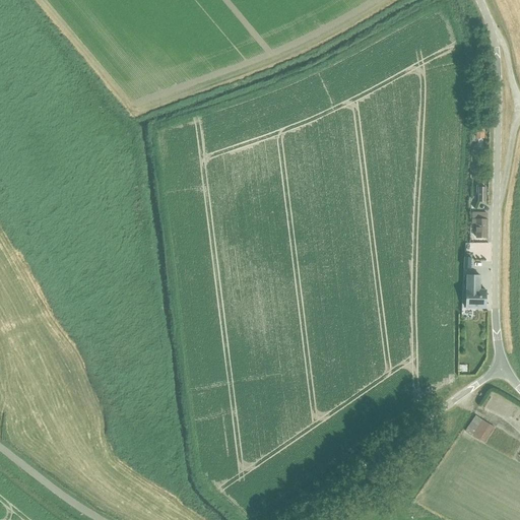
[(485,129),(477,129),(477,138),(485,138),(485,129)]
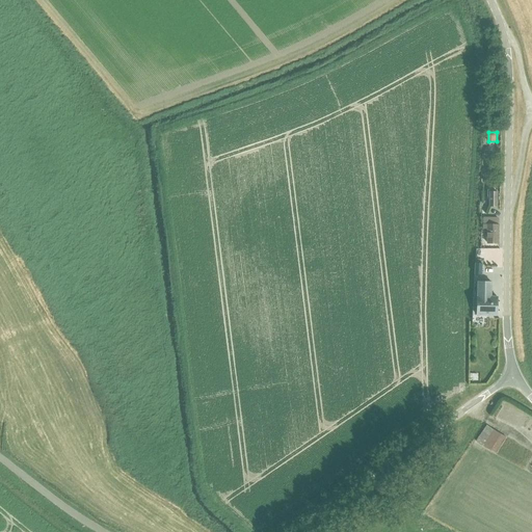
[(484,218),(484,228),(488,228),(488,243),(498,243),(498,218),(484,218)]
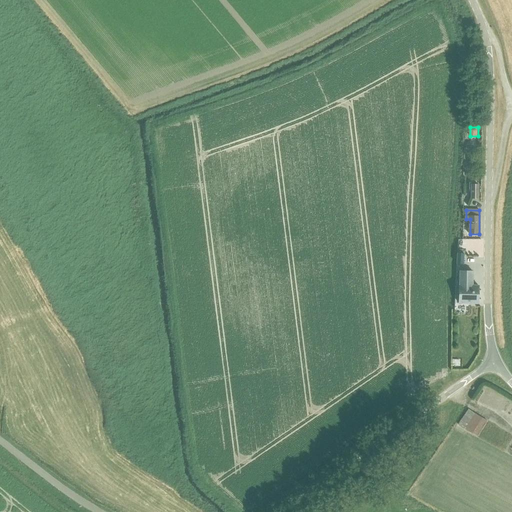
[(459,285),(459,303),(478,304),(478,286),(473,285),(473,271),(460,271),(459,285)]
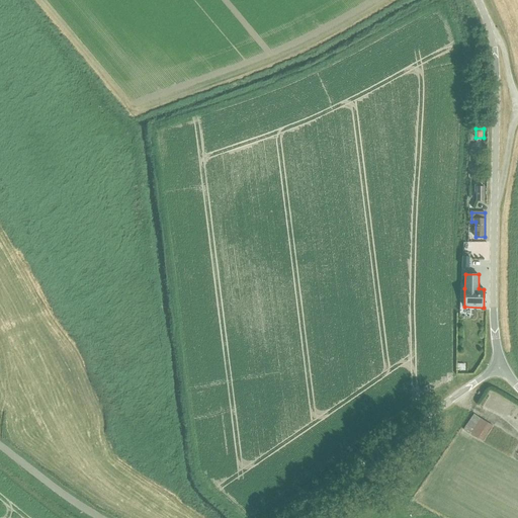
[(468,371),(468,362),(458,362),(458,370),(468,371)]
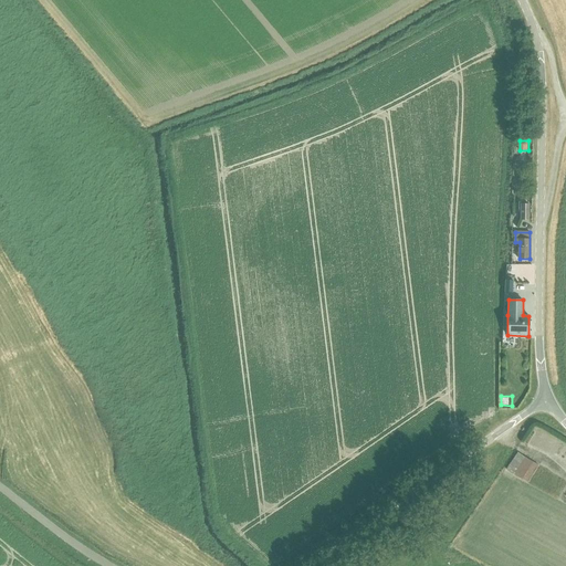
[(517,452),(507,469),(528,481),(538,464),(517,452)]
